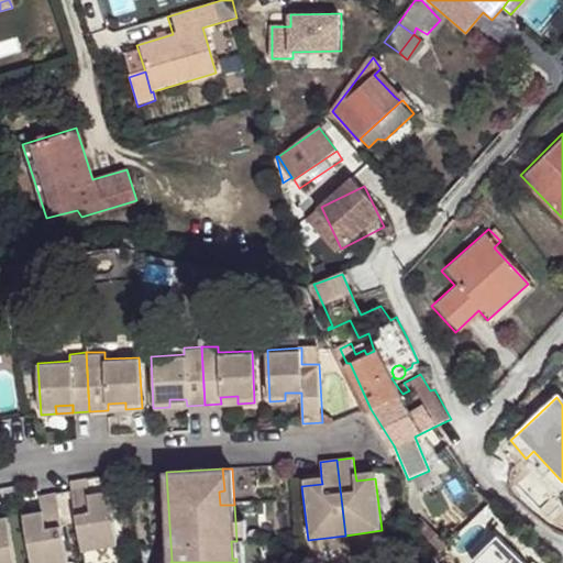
[(87,479),(69,483),(80,552),(119,545),(110,496),(90,499),(89,494),(87,479)]
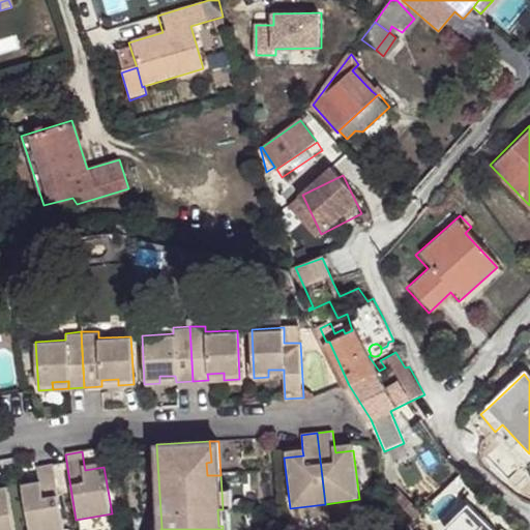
[(85,470),(104,467),(104,461),(84,465),(85,470)]
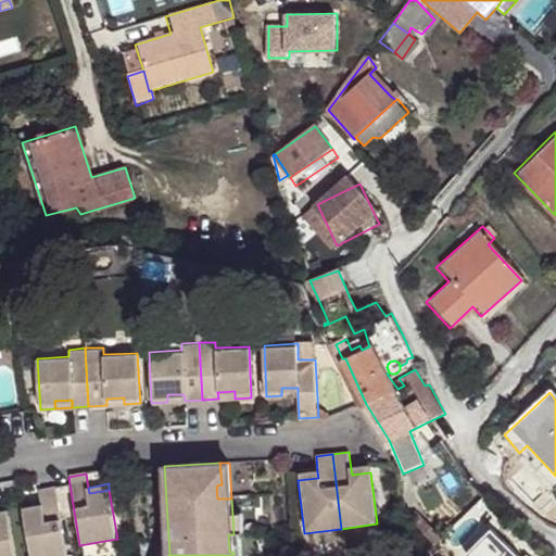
[(22,515),(28,555),(58,555),(67,555),(55,488),(39,490),(41,504),(42,510),(22,515)]
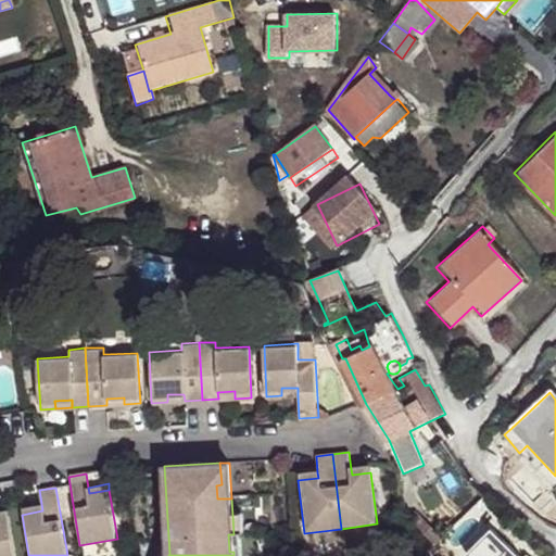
[(41,504),(21,507),(22,515),(42,510),(41,504)]
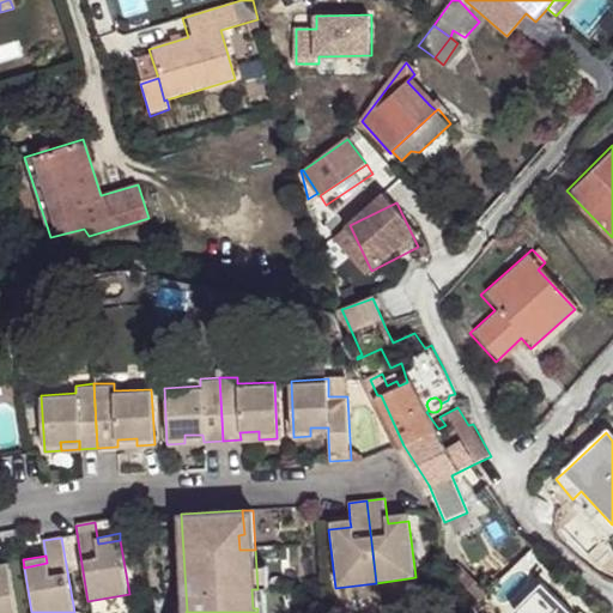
[(269,612),(268,569),(256,569),(258,589),(252,589),(253,608),(258,608),(258,612),(269,612)]
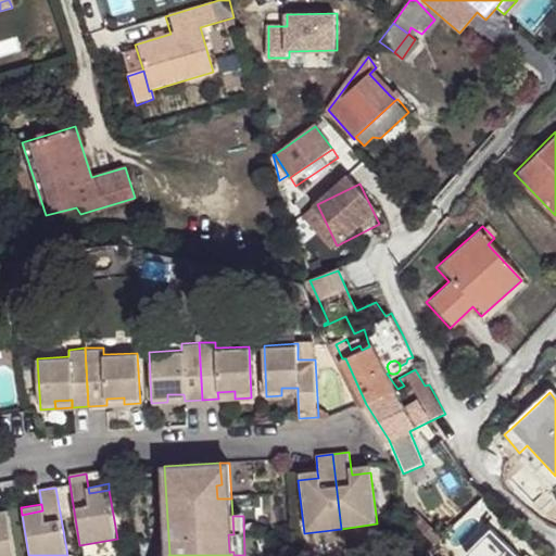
[(0,555),(15,555),(9,517),(0,518),(0,555)]
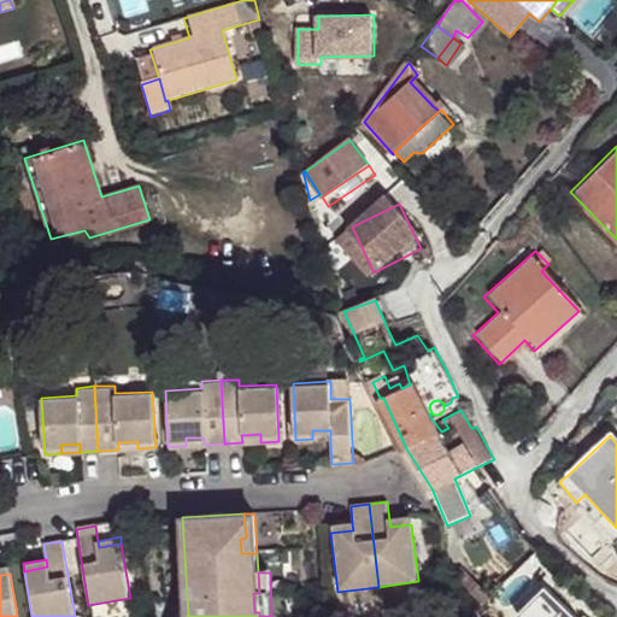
[(579,616),(547,585),(523,609),(532,616),(587,616),(585,615),(582,616),(579,616)]
